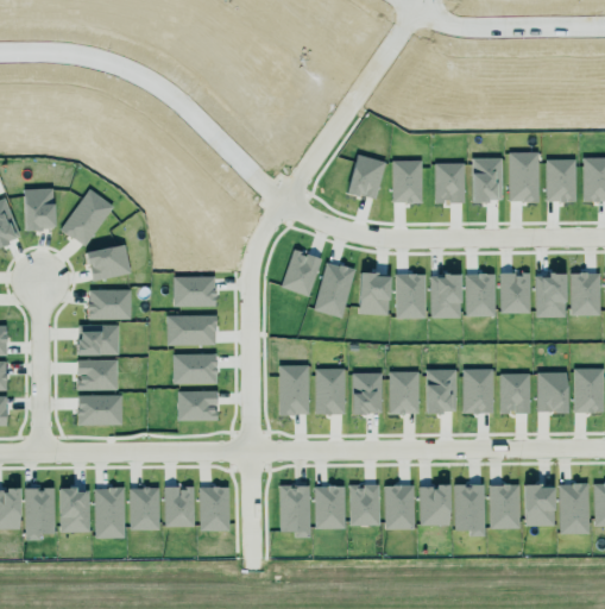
[(55,230),(54,188),(24,189),(25,230),(55,230)]
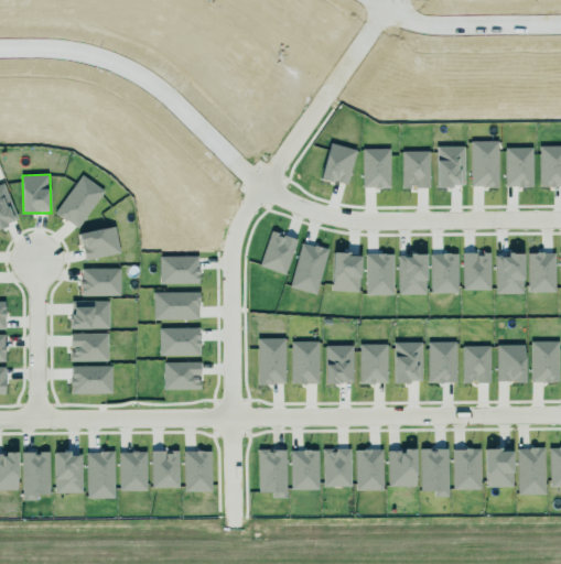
[(56,213),(78,229),(106,191),(83,175),(56,213)]
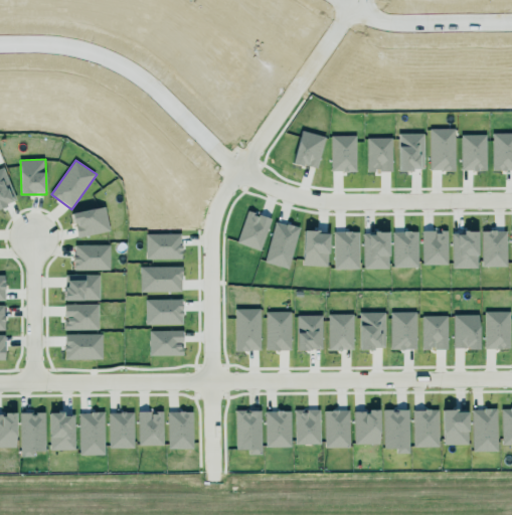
[(0,169),(0,207),(13,203),(7,183),(9,183),(5,168),(0,169)]
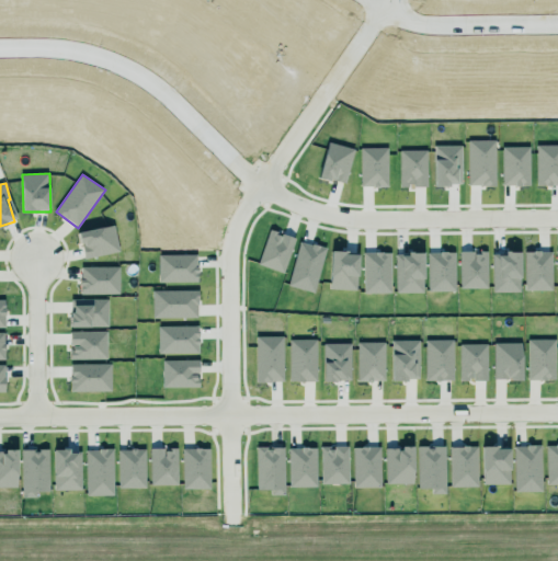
[(121,252),(115,225),(79,232),(86,260),(121,252)]
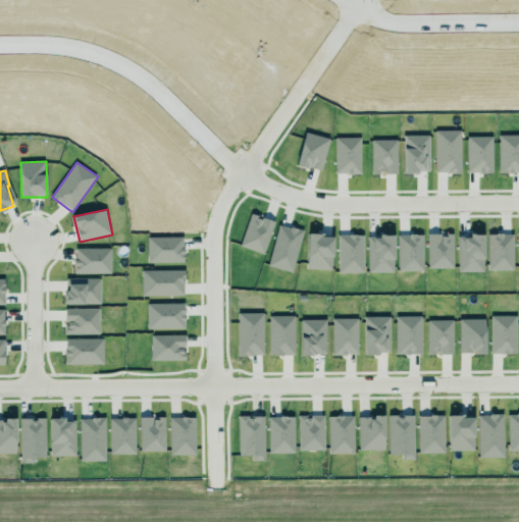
[(112,273),(112,248),(76,248),(76,273),(112,273)]
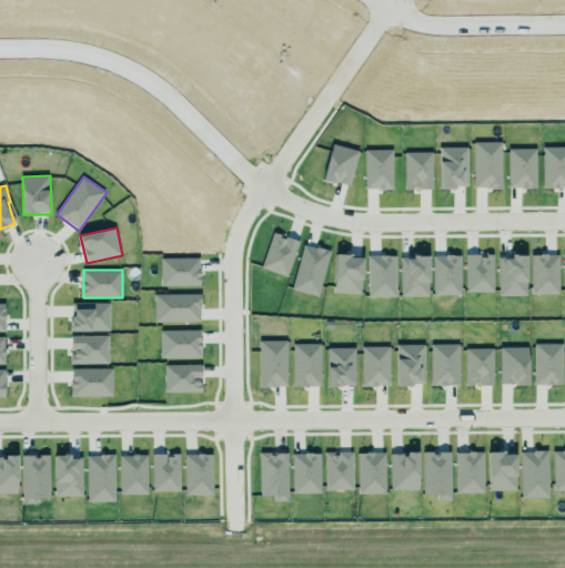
[(111,331),(110,303),(72,304),(73,332),(111,331)]
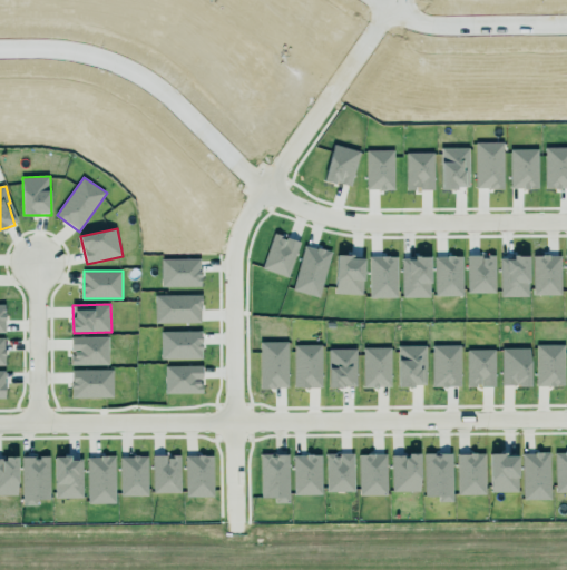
[(74,337),(74,365),(110,365),(110,337),(74,337)]
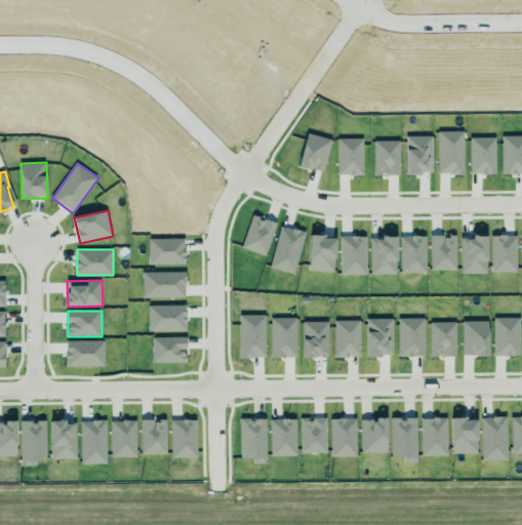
[(241,358),(267,358),(267,315),(241,315),(241,358)]
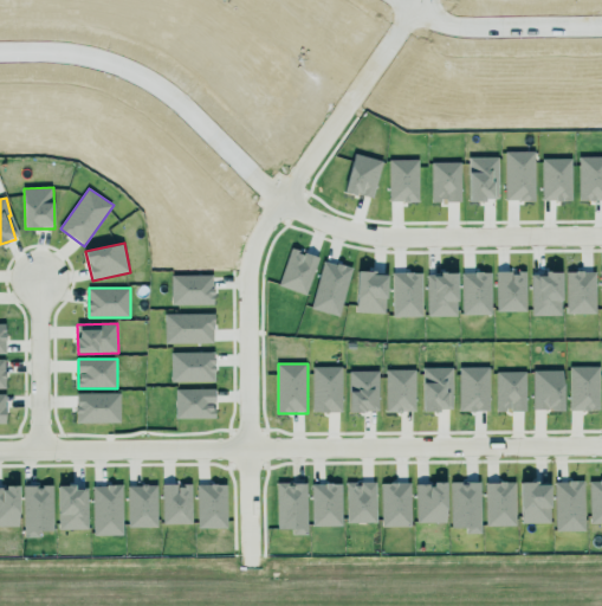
[(343,412),(343,367),(314,367),(315,412),(343,412)]
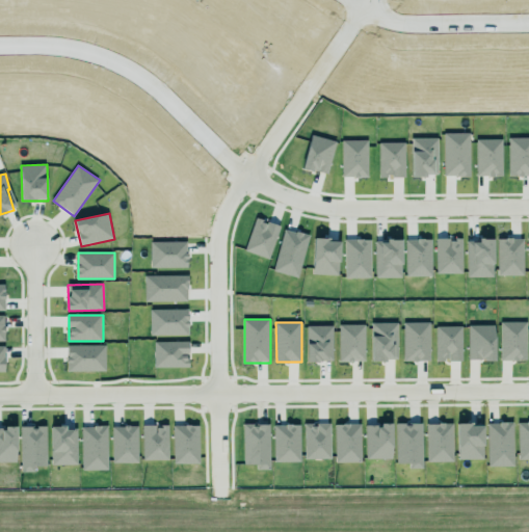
[(528,322),(502,322),(503,361),(528,361),(528,322)]
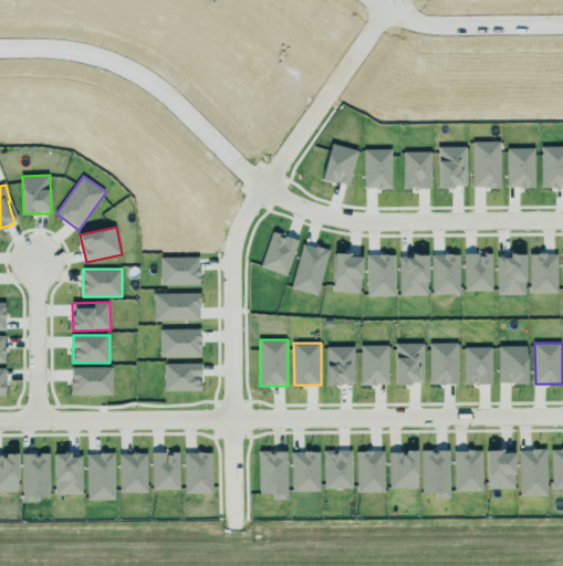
[(424,344),(396,344),(397,384),(425,384),(424,344)]
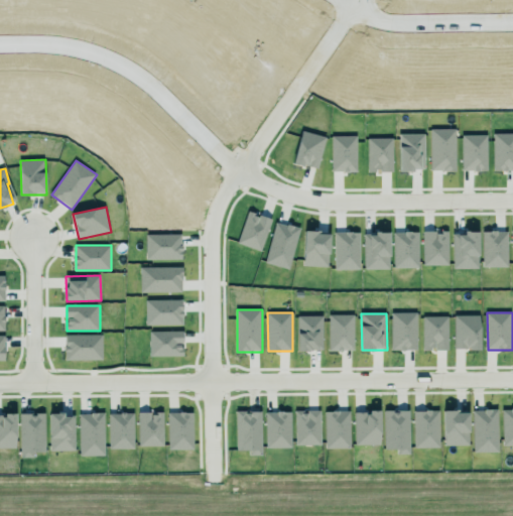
[(417,313),(392,313),(393,350),(418,350),(417,313)]
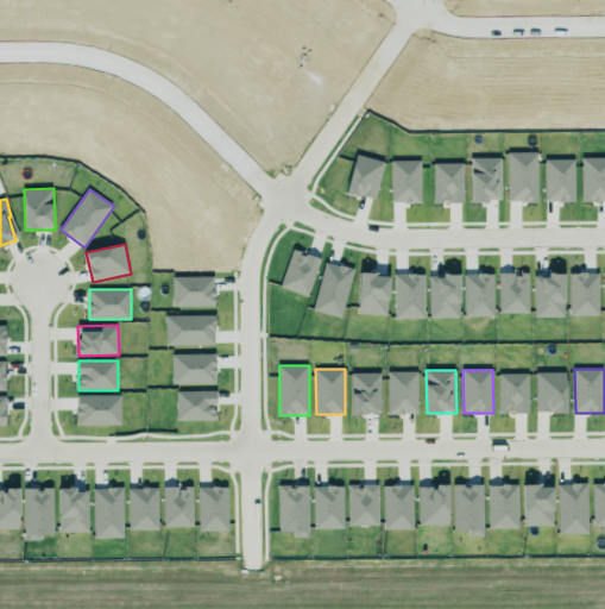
[(390,414),(418,414),(418,371),(389,371),(390,414)]
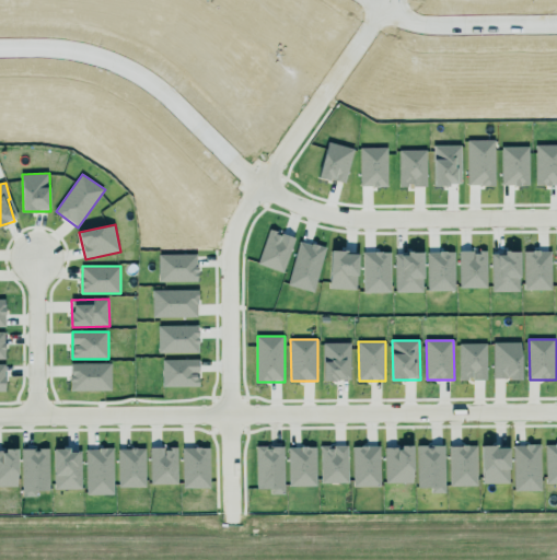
[(522,378),(521,342),(494,343),(495,380),(522,378)]
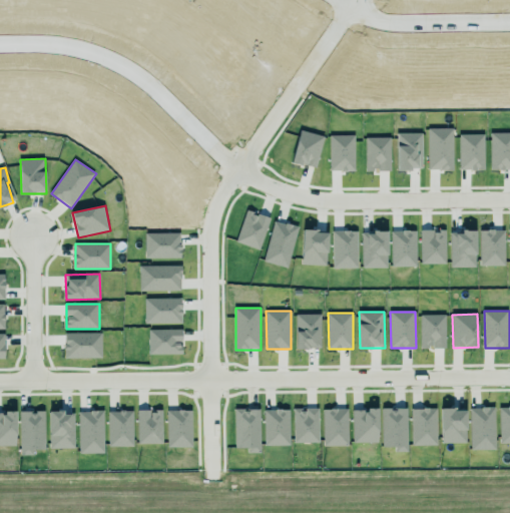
[(297,349),(323,348),(323,315),(296,315),(297,349)]
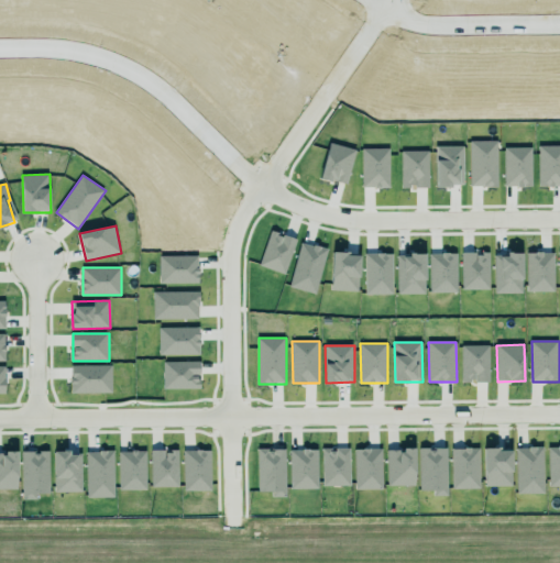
[(490,345),(462,345),(463,382),(491,382),(490,345)]
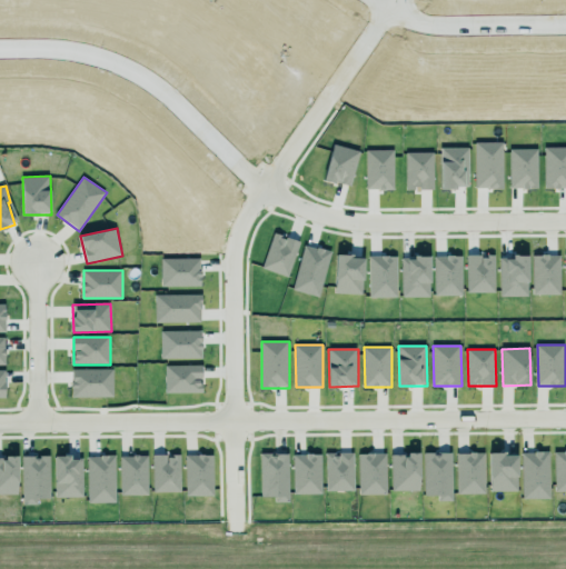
[(115,397),(113,369),(73,370),(73,398),(115,397)]
